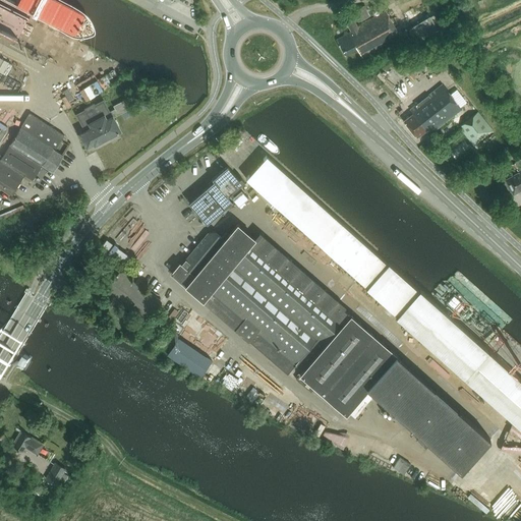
[(352,12),(358,22),(370,15),(365,5),(352,12)]
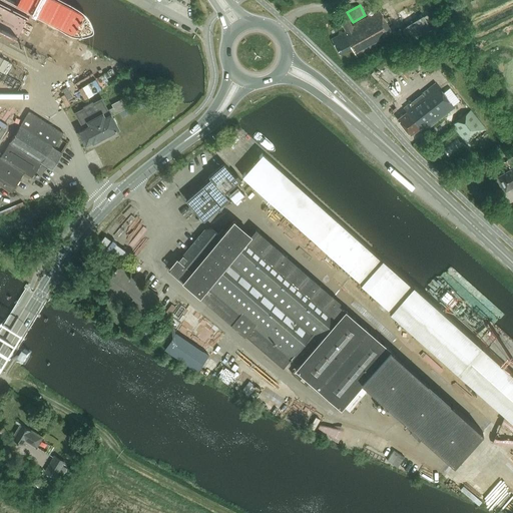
[(340,54),(352,48),(357,57),(394,36),(380,10),(352,26),(348,19),(342,22),(346,31),(332,39),(340,54)]
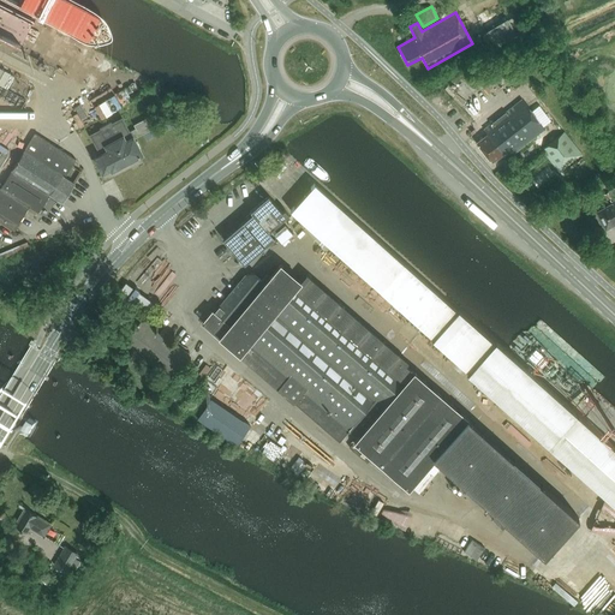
[(0,61),(0,77),(12,83),(18,70),(0,61)]
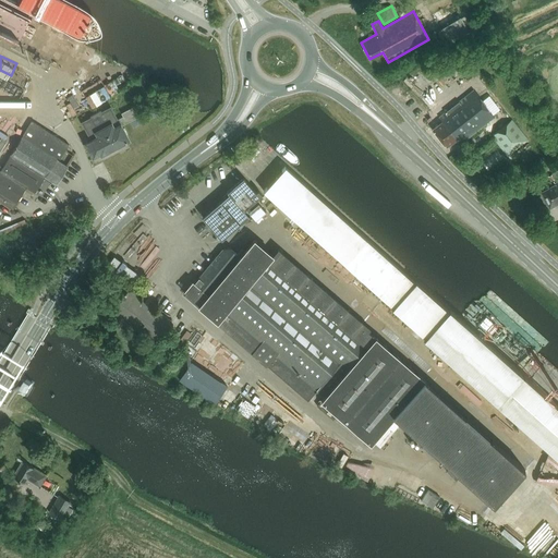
[(460,144),(477,130),(495,117),(474,89),(439,118),(443,122),(433,130),(446,147),(457,140),(460,144)]
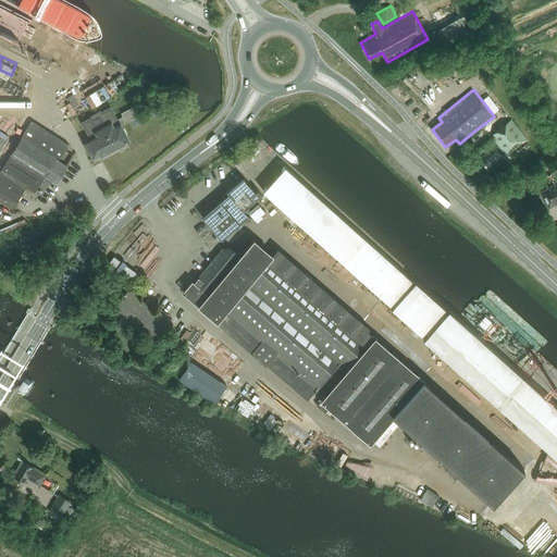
[(83,122),(90,136),(91,140),(87,143),(94,155),(101,151),(102,152),(109,149),(110,151),(116,147),(115,146),(125,140),(125,141),(126,140),(126,139),(127,139),(125,136),(127,135),(124,127),(122,128),(120,125),(139,114),(135,106),(122,113),(124,115),(116,119),(111,107),(83,122)]
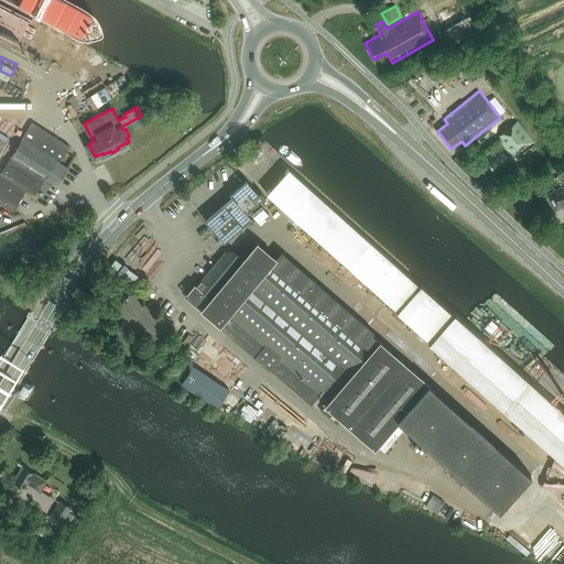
[(513,158),(534,141),(517,121),(500,134),(496,128),(490,131),(496,138),(497,137),(513,158)]
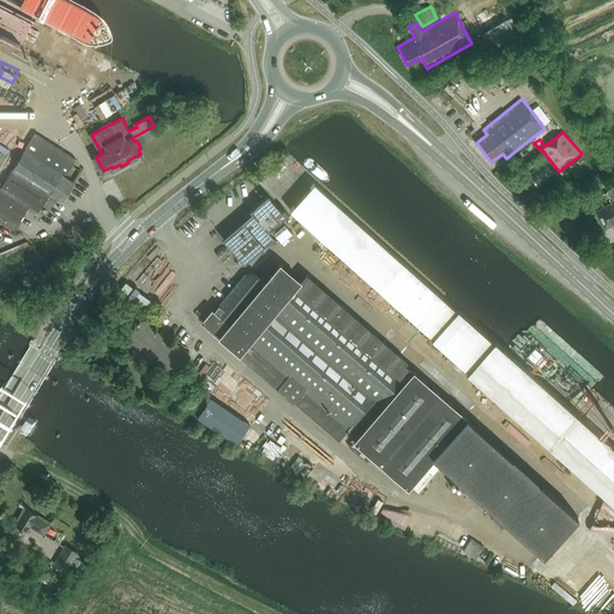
[(0,221),(14,232),(30,206),(40,212),(40,211),(46,216),(55,199),(64,204),(76,184),(73,182),(80,172),(72,166),(77,158),(35,133),(0,190),(0,221)]
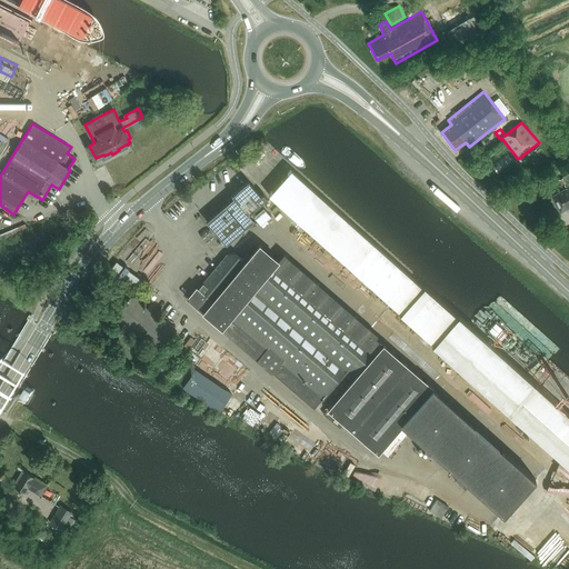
[(542,442),(568,411),(288,169),(266,195),(312,235),(308,240),(317,248),(321,243),(392,305),(388,309),(542,442)]
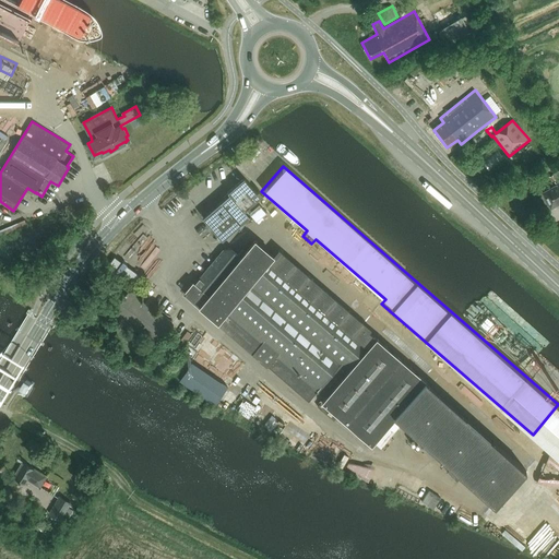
[(203,217),(223,239),(249,216),(245,211),(262,195),(247,177),(228,192),(230,194),(203,217)]
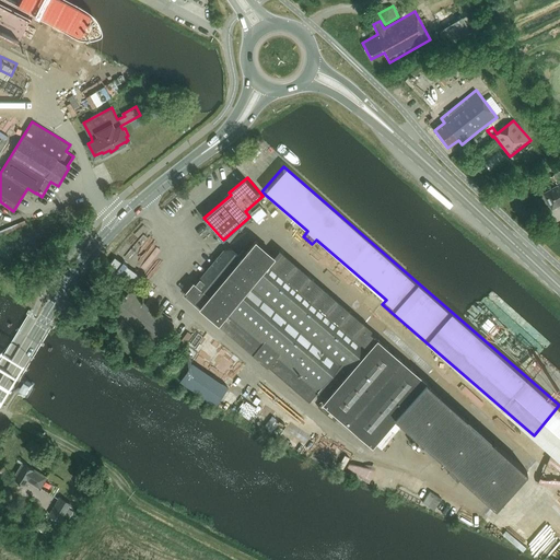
[(559,181),(557,184),(558,186),(544,194),(551,208),(559,203),(559,181)]
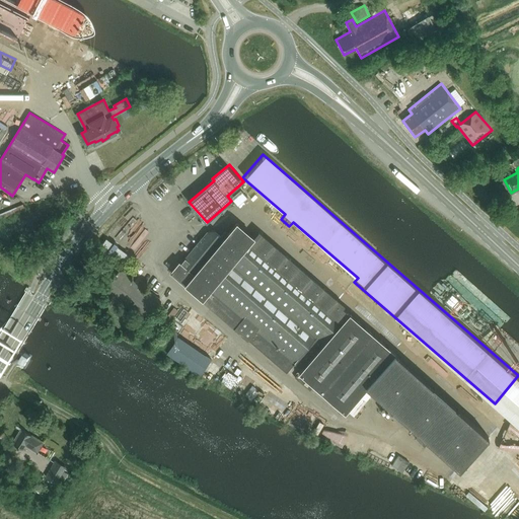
[(248,196),(241,188),(232,196),(238,204),(248,196)]
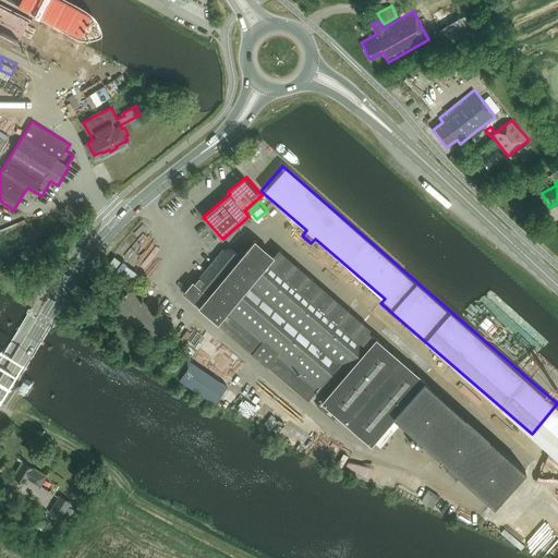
[(425,381),(368,331),(371,328),(331,294),(296,264),(279,249),(274,254),(255,239),(244,251),(242,249),(237,253),(230,247),(223,249),(195,281),(193,280),(183,292),(197,304),(216,320),(218,322),(217,323),(268,366),(307,401),(317,390),(324,397),(322,400),(323,401),(339,415),(365,437),(371,443),(376,437),(395,416),(400,422),(494,502),(525,469),(425,381)]
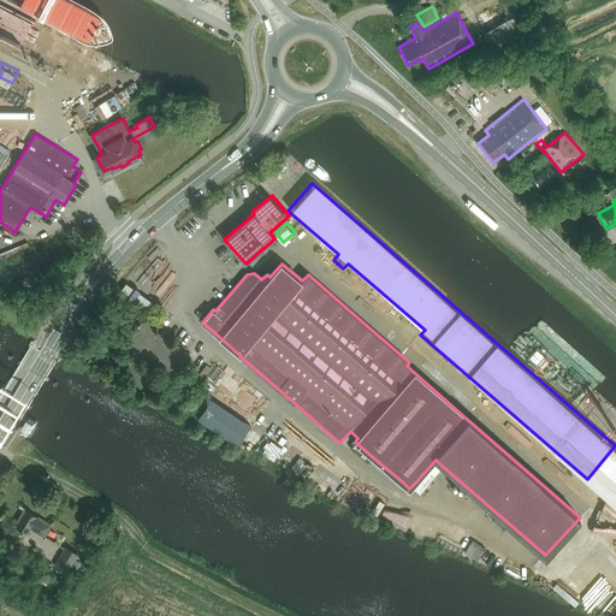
[(140,363),(144,356),(173,375),(189,353),(178,345),(177,345),(141,321),(123,347),(132,353),(130,357),(140,363)]
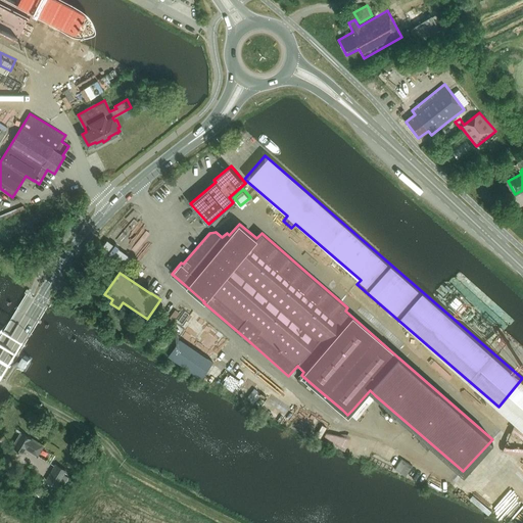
[(16,311),(38,324),(40,324),(42,322),(41,320),(18,307),(16,306),(15,308),(16,311)]
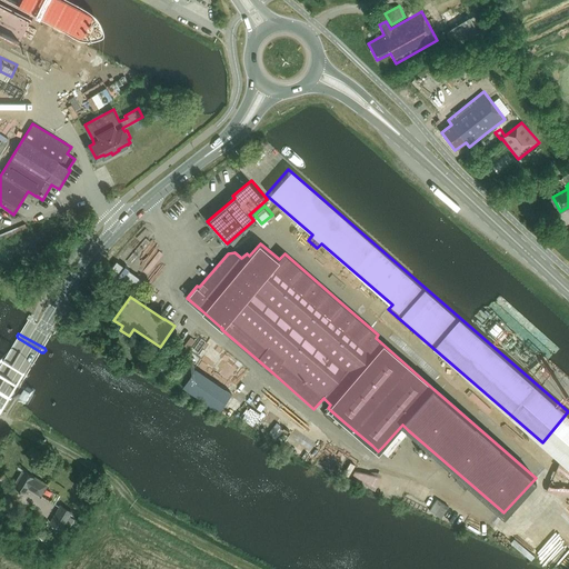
[(196,340),(190,337),(168,366),(162,362),(158,369),(168,377),(196,340)]
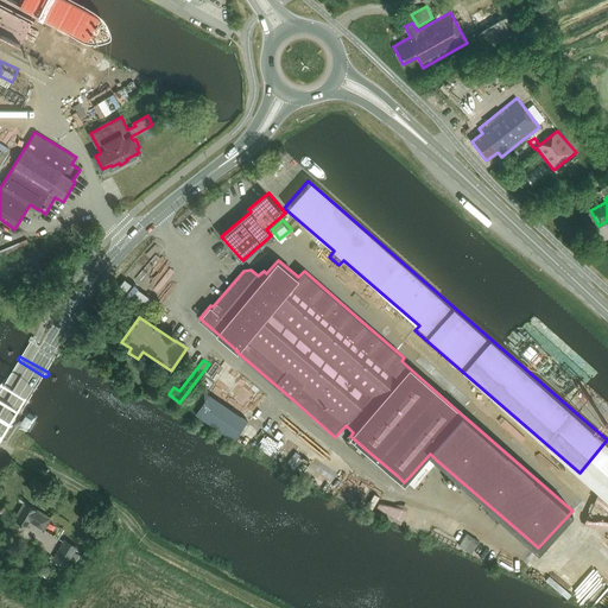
[(223,399),(232,387),(221,379),(213,391),(223,399)]
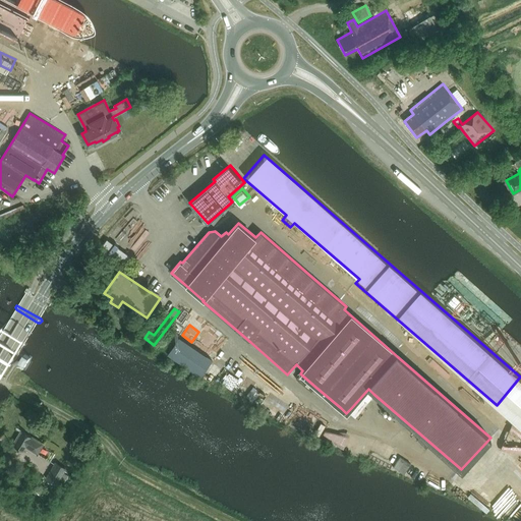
[(213,361),(179,339),(168,355),(201,379),(213,361)]
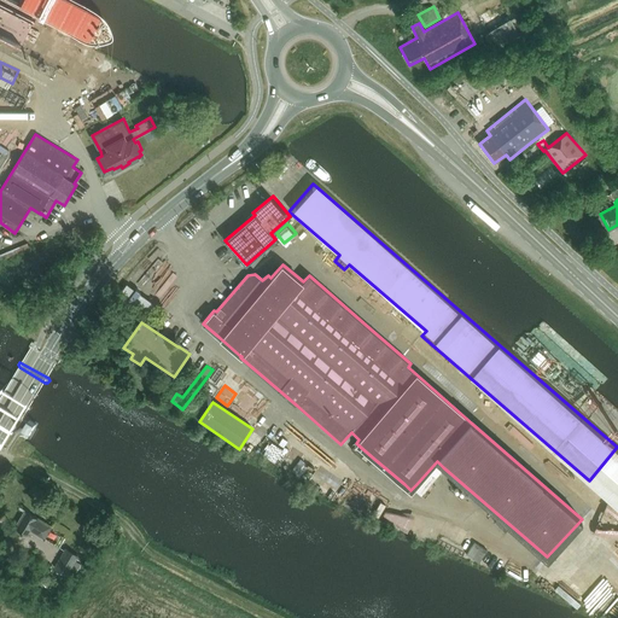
[(23,429),(30,433),(36,425),(29,420),(23,429)]
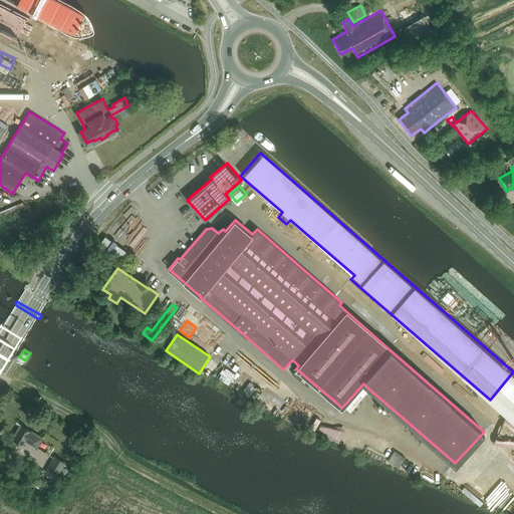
[(212,357),(220,363),(225,357),(216,351),(212,357)]
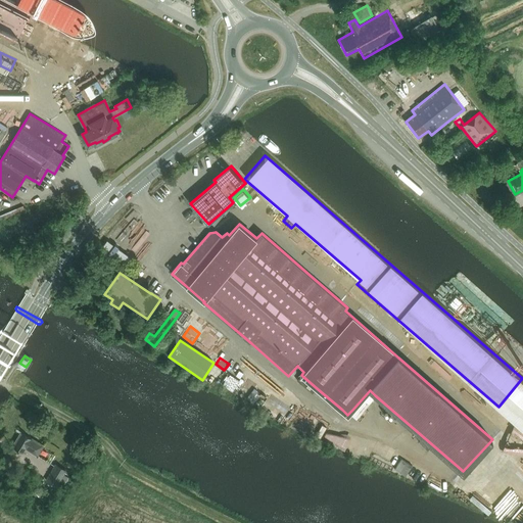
[(224,383),(233,390),(240,381),(231,374),(224,383)]
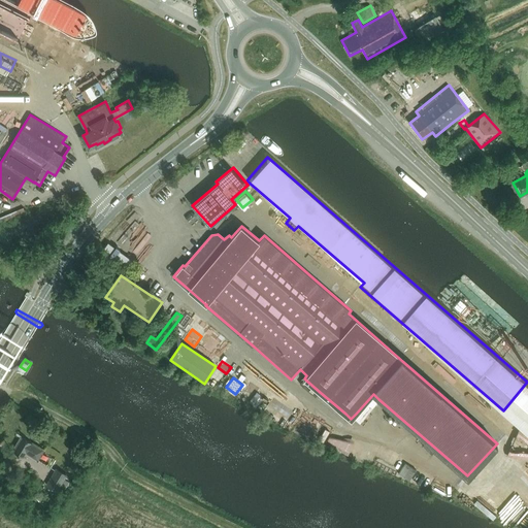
[(321,393),(305,380),(300,385),(316,398),(321,393)]
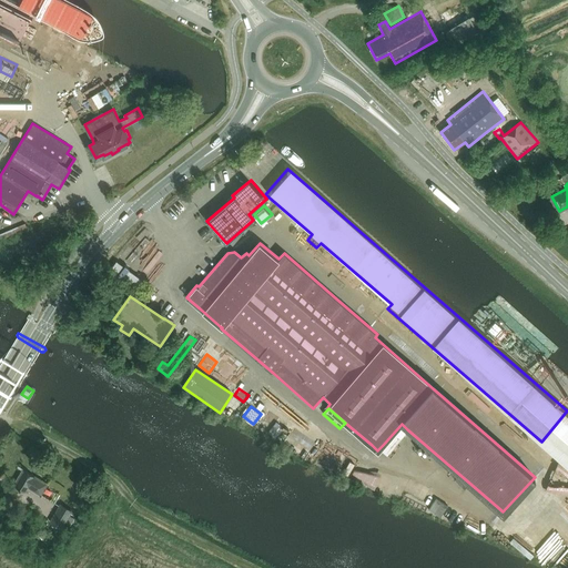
[(276,424),(281,416),(271,411),(266,417),(276,424)]
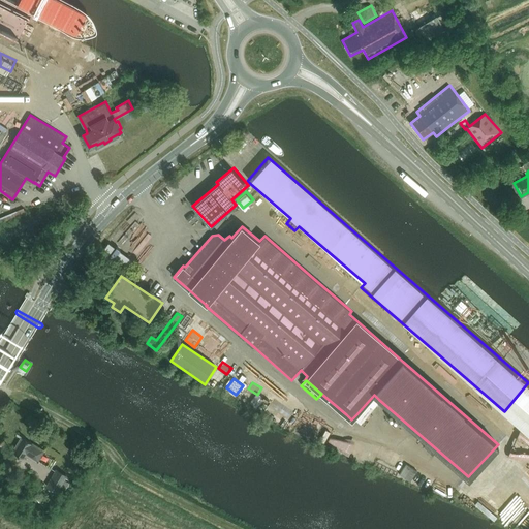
[(363,419),(379,400),(374,395),(356,414),(363,419)]
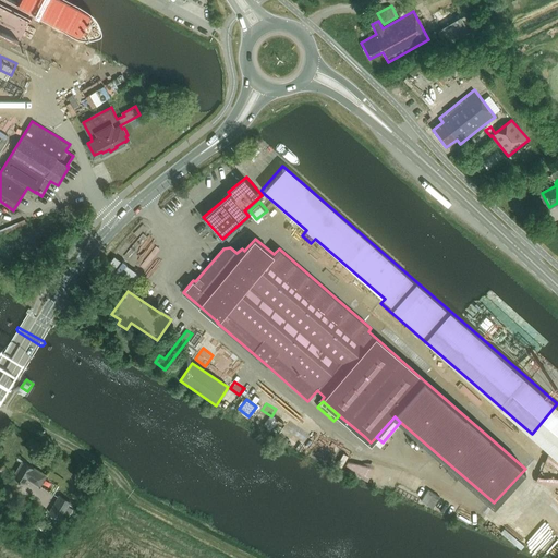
[(286,427),(306,440),(311,433),(290,420),(286,427)]
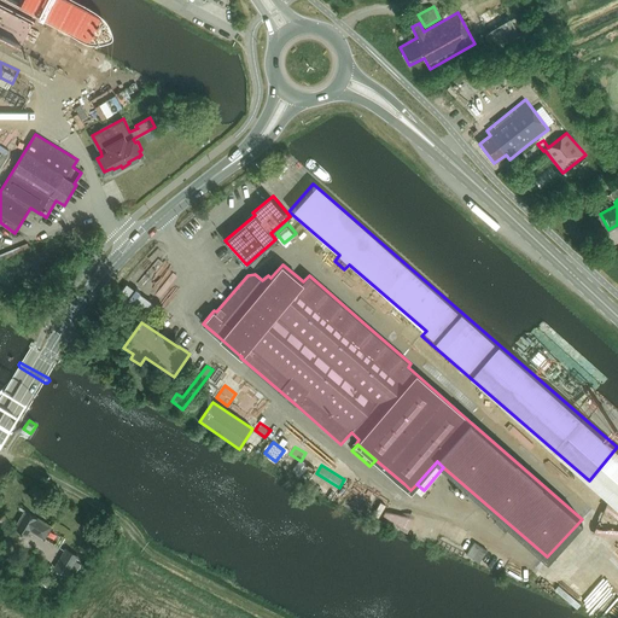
[(23,511),(13,529),(27,536),(30,530),(44,537),(50,526),(23,511)]
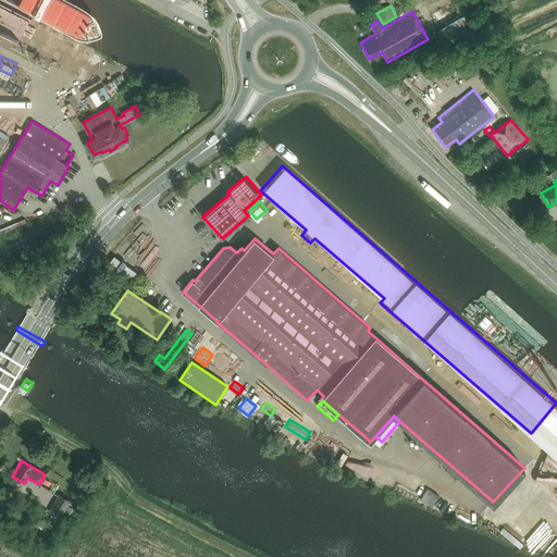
[(72,502),(59,494),(48,512),(61,520),(72,502)]
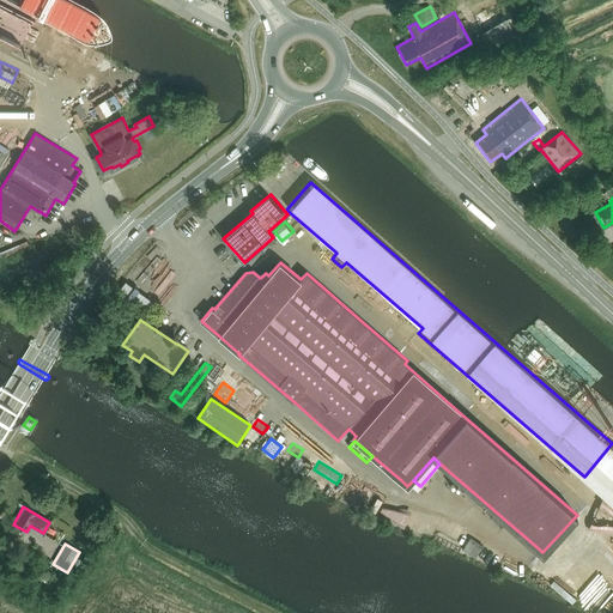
[(40,575),(46,583),(56,575),(50,566),(40,575)]
